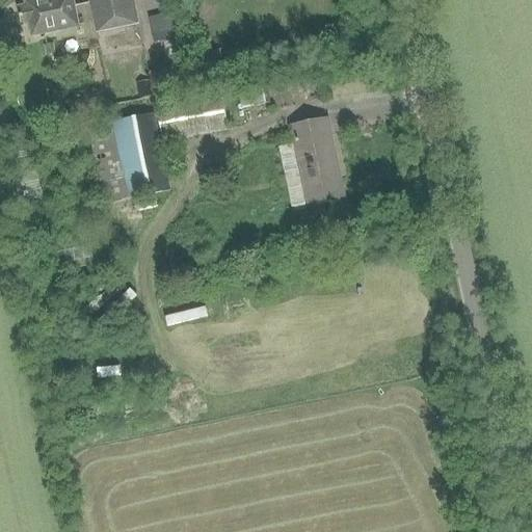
[(31,36),(78,27),(72,0),(26,0),(24,1),(25,6),(18,7),(22,25),(29,24),(31,36)]
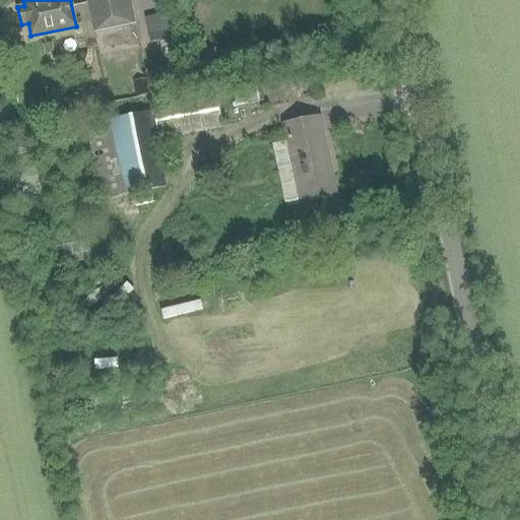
[(85,0),(92,33),(135,23),(129,0),(85,0)]
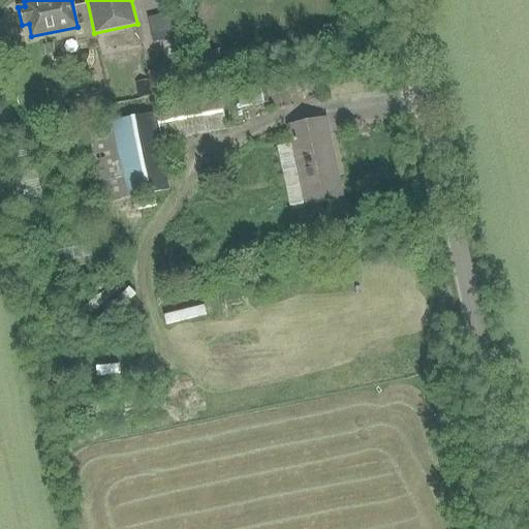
[(177,37),(174,12),(152,16),(155,40),(177,37)]
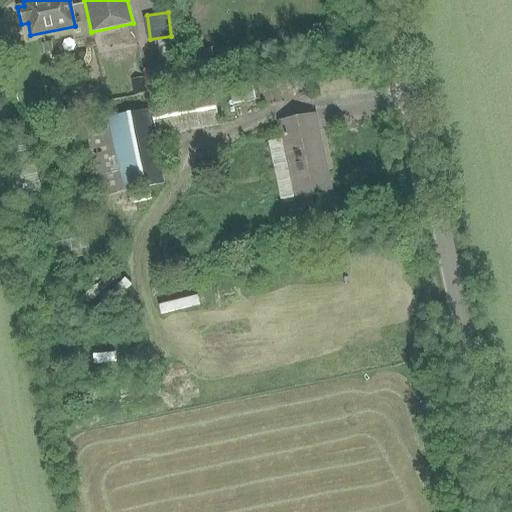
[(257,84),(229,88),(232,104),(259,100),(257,84)]
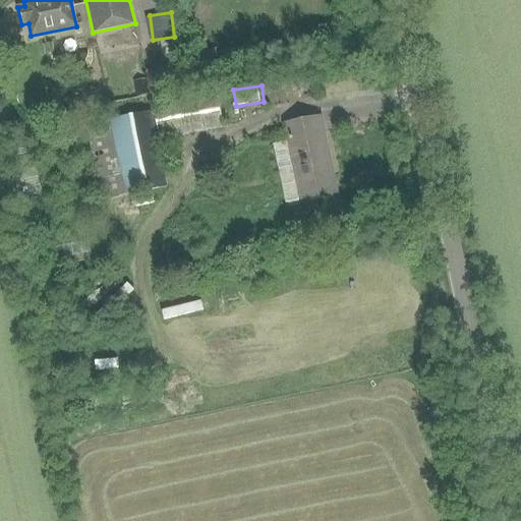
[(152,103),(159,140),(224,128),(217,92),(152,103)]
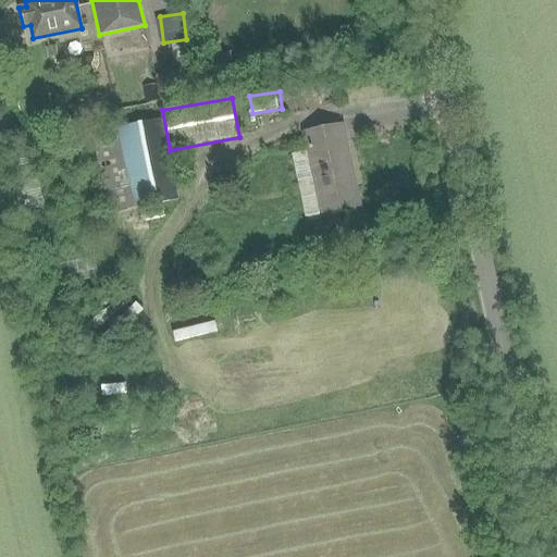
[(161,119),(93,134),(111,214),(178,199),(161,119)]
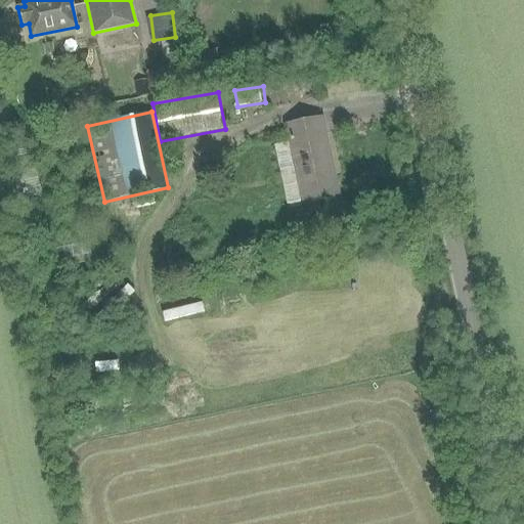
[(287,205),(303,202),(338,194),(321,118),(287,125),(291,141),(274,145),(287,205)]
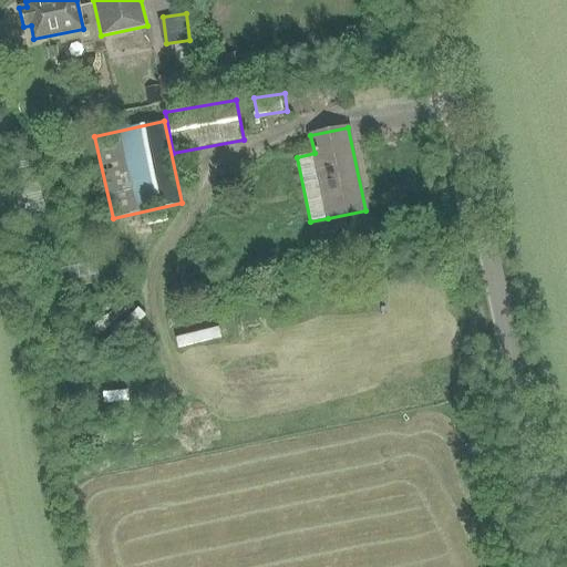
[(16,214),(30,210),(43,207),(31,158),(3,165),(16,214)]
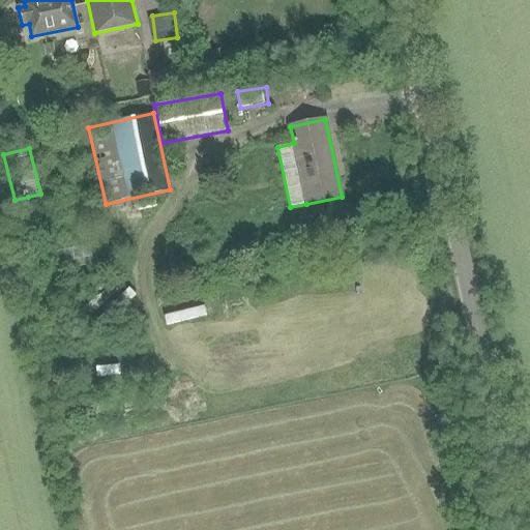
[(153,196),(133,200),(136,211),(155,206),(153,196)]
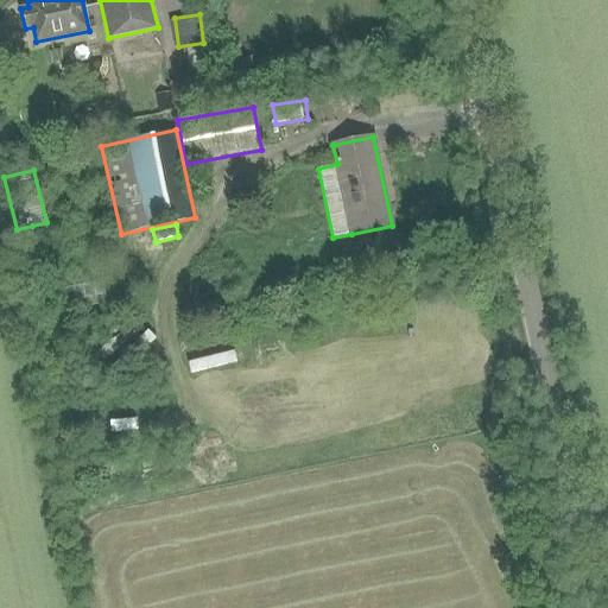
[(195,373),(242,360),(239,348),(191,361),(195,373)]
